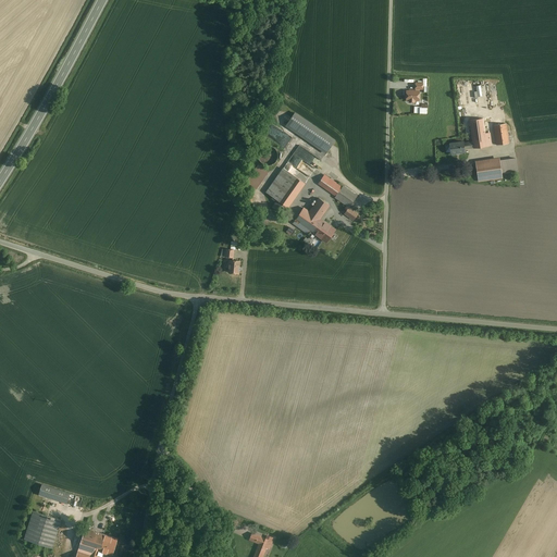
[(419,91),(407,91),(407,100),(410,100),(409,102),(415,102),(415,100),(419,100),(419,91)]
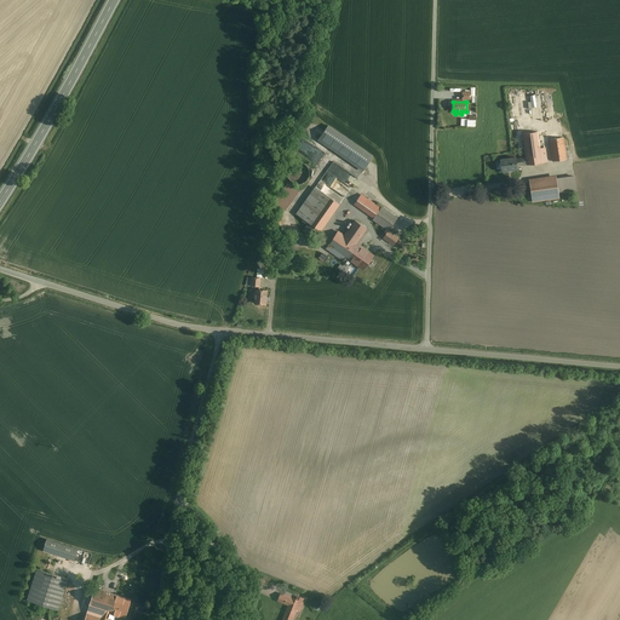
[(461,118),(460,126),(476,126),(476,115),(469,115),(469,119),(461,118)]
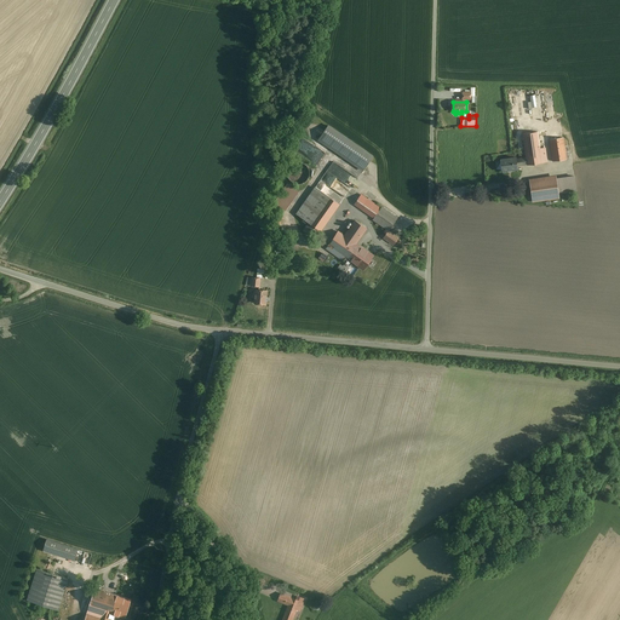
[(328,125),(317,141),(363,171),(373,156),(328,125)]
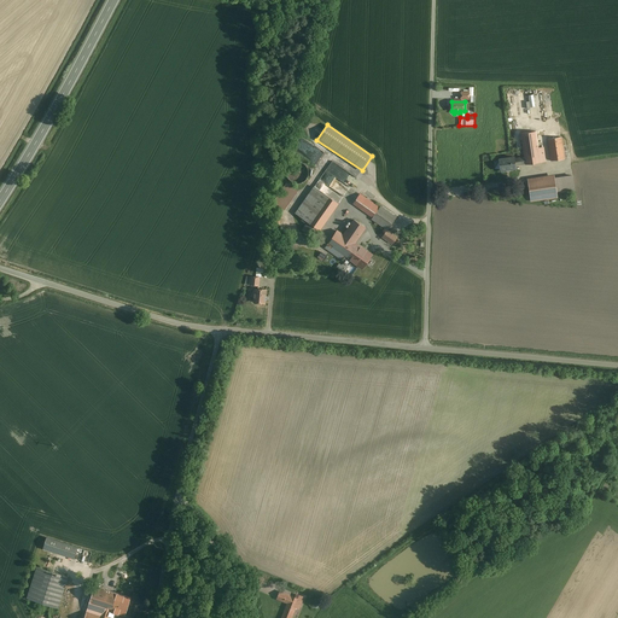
[(525,156),(526,163),(548,161),(546,145),(540,146),(538,129),(523,132),(525,156)]
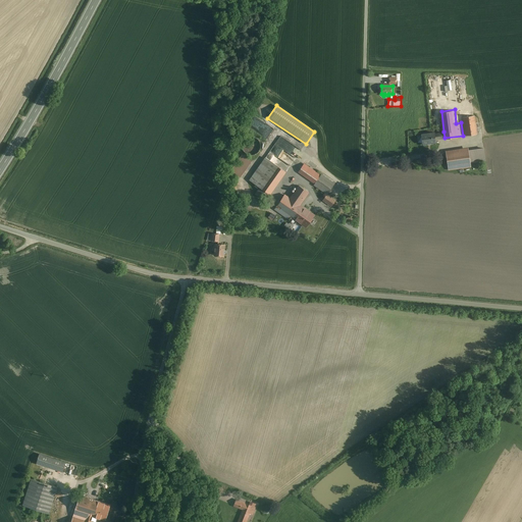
[(465,115),(467,134),(478,133),(476,113),(465,115)]
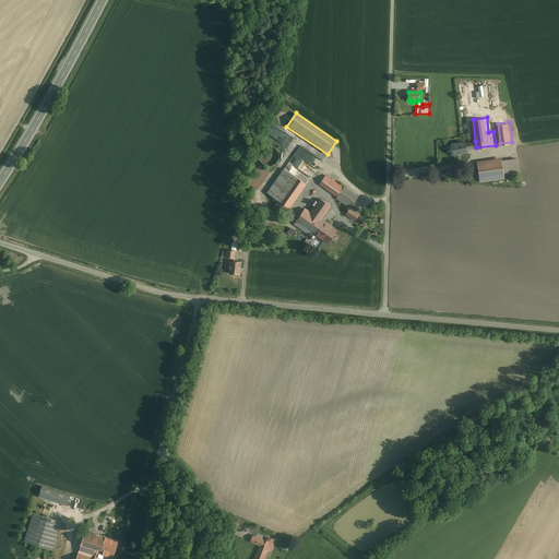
[(287,147),(294,139),(277,127),(271,135),(287,147)]
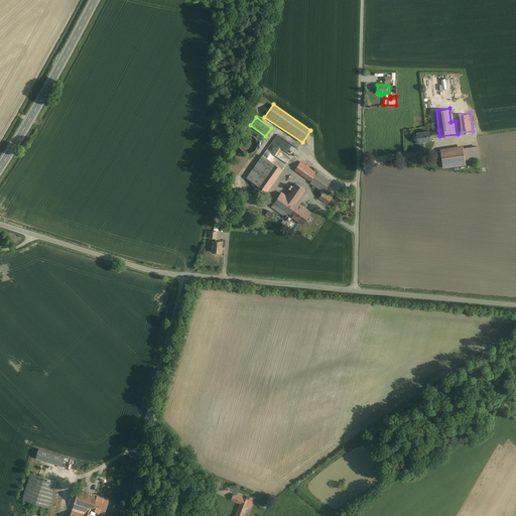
[(417,142),(432,140),(431,137),(439,136),(438,130),(431,131),(430,128),(415,130),(417,142)]
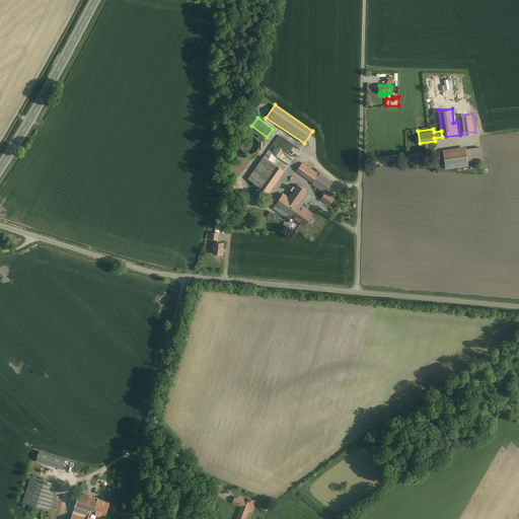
[(294,156),(282,149),(287,140),(278,135),(269,151),(289,164),(294,156)]
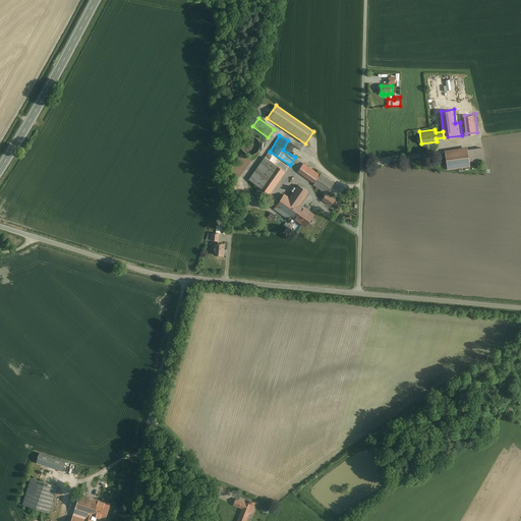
[(468,143),(445,147),(448,168),(471,165),(468,143)]
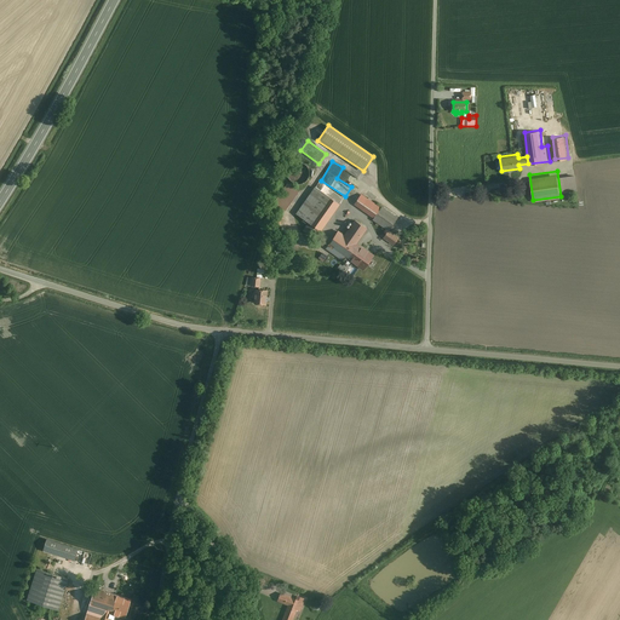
[(274,202),(285,210),(299,190),(287,182),(274,202)]
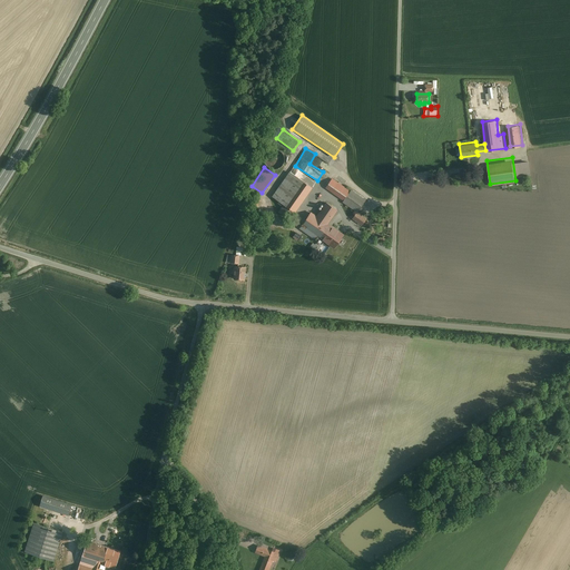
[(291,207),(295,210),(313,185),(291,169),(273,195),(284,203),(291,207)]
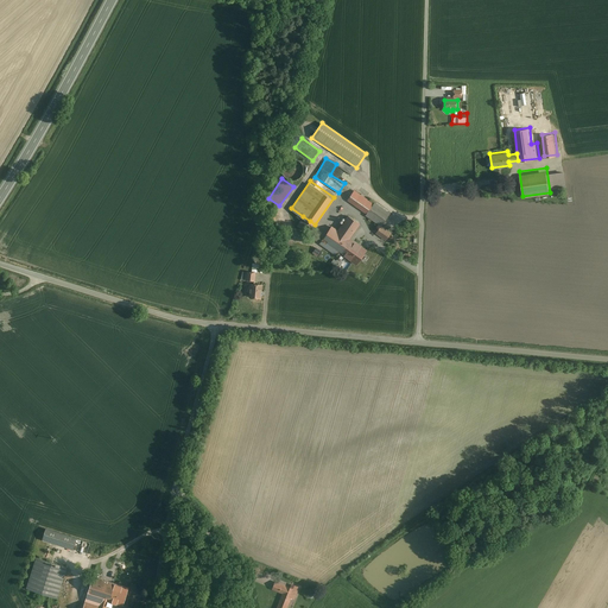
[(375,203),(356,190),(350,200),(369,213),(367,215),(384,226),(393,211),(377,201),(375,203)]
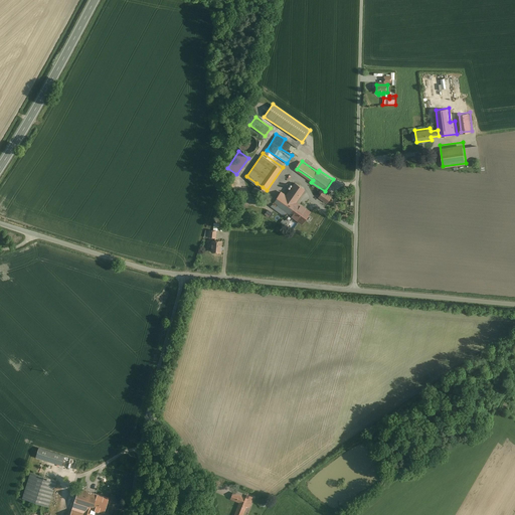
[(306,189),(296,182),(287,195),(280,191),(270,206),(289,219),(291,216),(302,224),(310,212),(296,202),(306,189)]
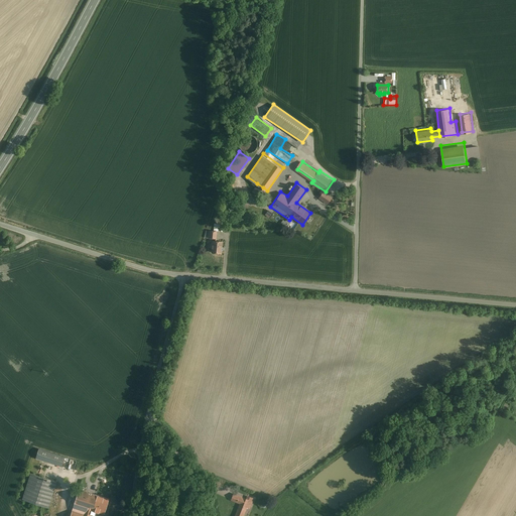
[(259,194),(263,187),(257,183),(253,189),(259,194)]
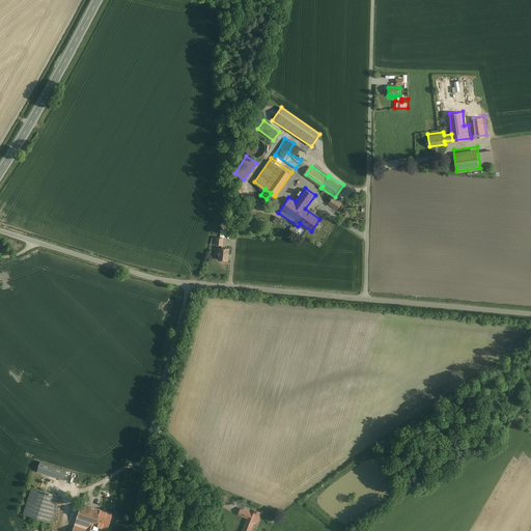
[(331,203),(339,208),(343,203),(335,197),(331,203)]
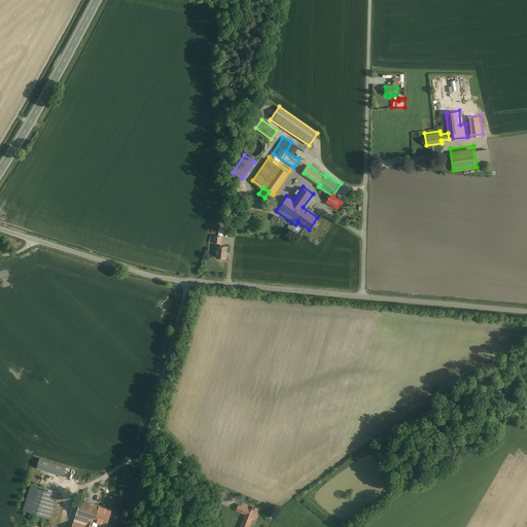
[(226,251),(226,247),(217,246),(216,257),(225,258),(225,257),(227,255),(226,254),(227,253),(226,251)]
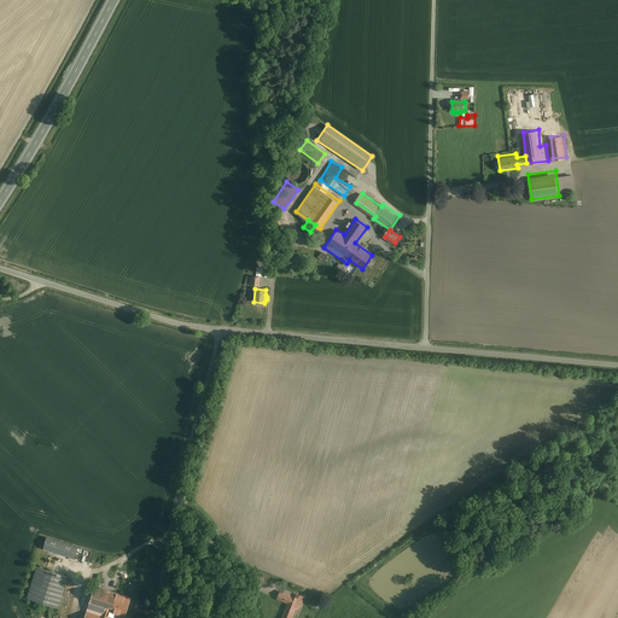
[(46,537),(42,549),(74,558),(77,546),(46,537)]
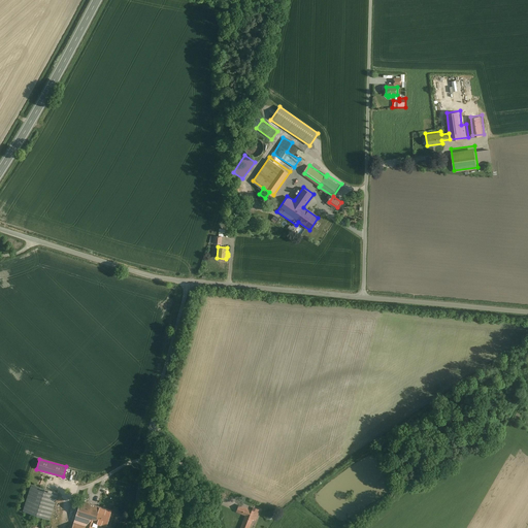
[(24,512),(50,519),(58,493),(32,485),(24,512)]
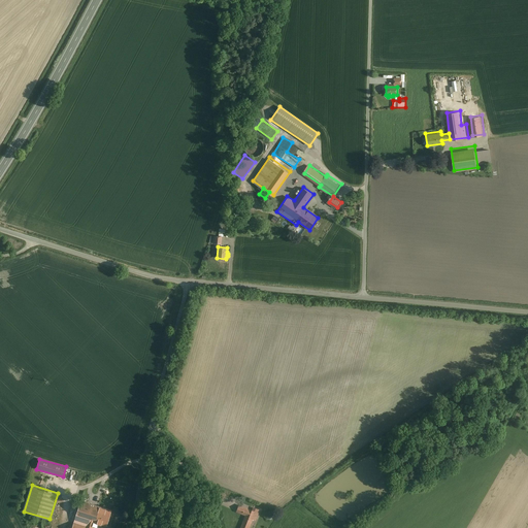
[(93,527),(95,522),(100,506),(80,501),(71,527),(93,527)]
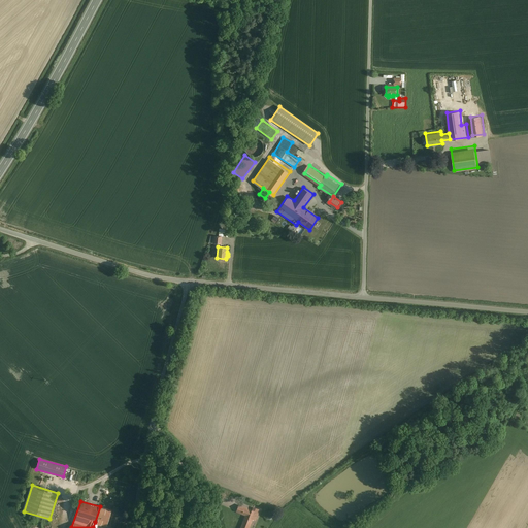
[(246,515),(240,527),(249,527),(253,518),(256,519),(259,510),(254,508),(253,510),(239,505),(237,512),(246,515)]
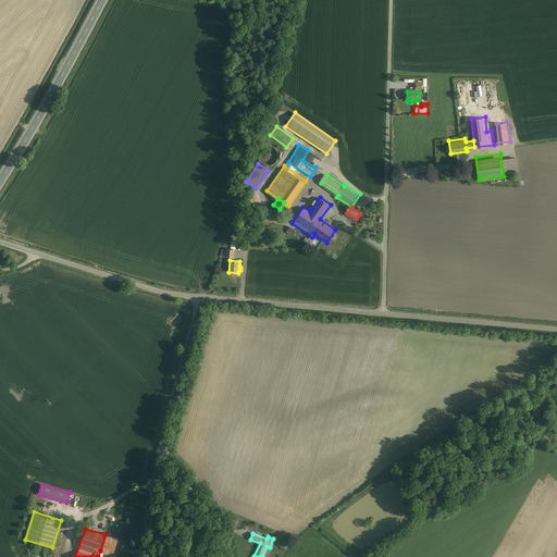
[(113,554),(118,539),(106,534),(100,551),(113,554)]
